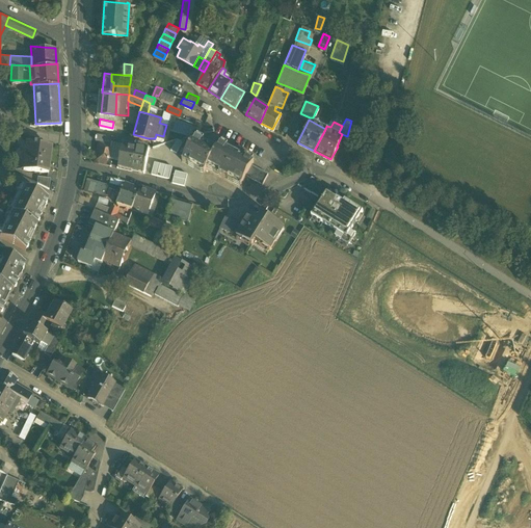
[(111,134),(96,131),(95,137),(98,138),(110,140),(110,138),(111,134)]
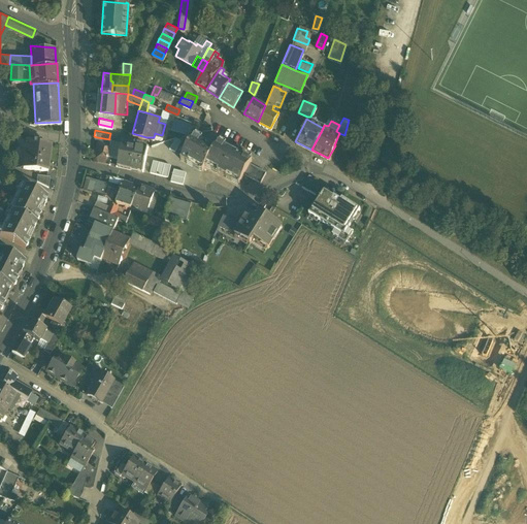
[(213,144),(193,133),(179,156),(187,160),(188,158),(202,166),(204,163),(205,161),(213,144)]
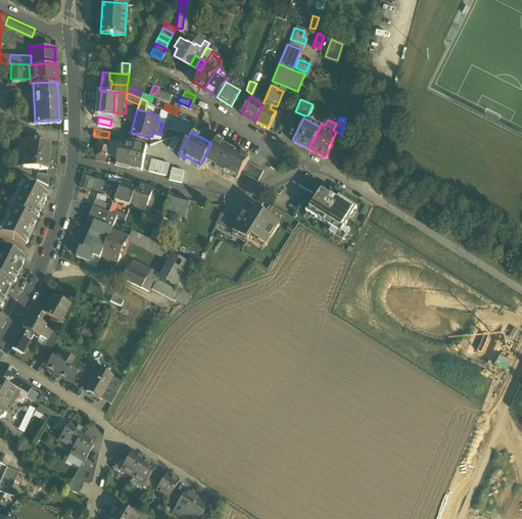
[(167,145),(172,148),(178,137),(173,134),(167,145)]
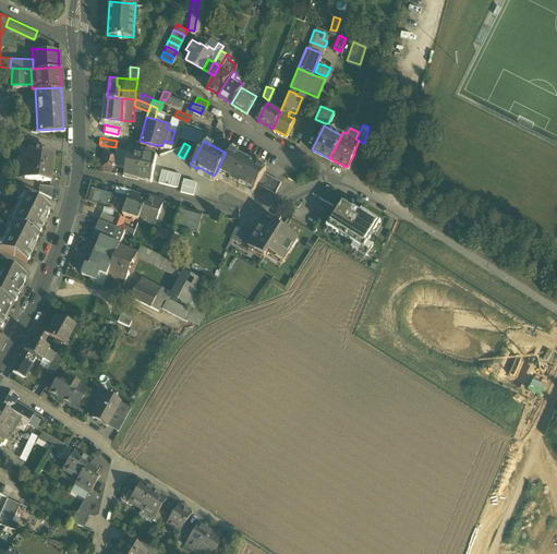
[(116,147),(103,145),(98,167),(110,169),(112,163),(116,147)]
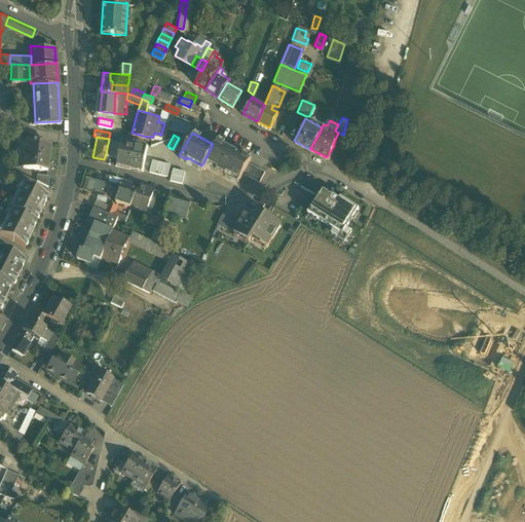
[(46,168),(49,143),(34,141),(34,140),(25,138),(22,164),(46,168)]
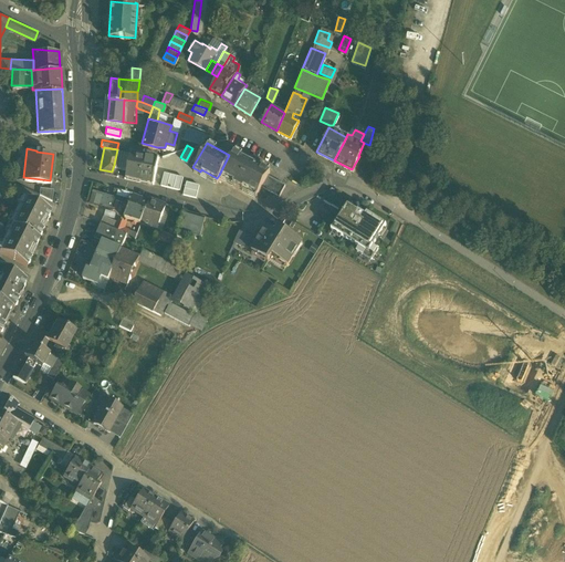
[(129,149),(129,151),(125,175),(139,178),(144,152),(129,149)]
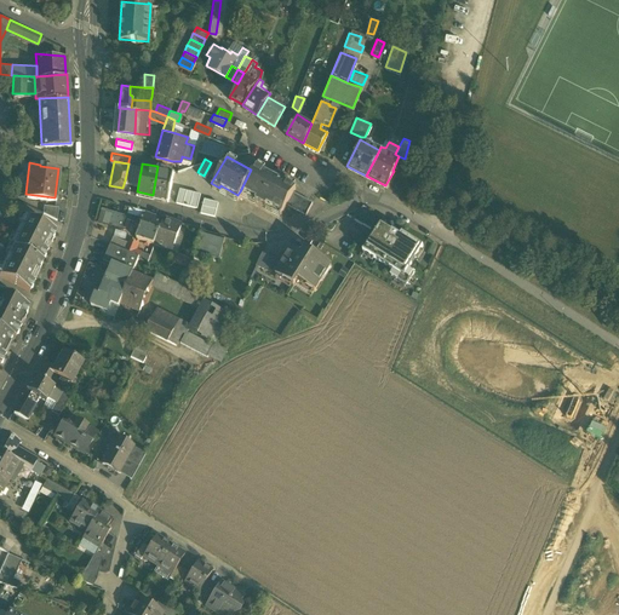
[(294,185),(254,164),(251,170),(241,189),(256,196),(254,199),(265,205),(265,202),(281,211),(285,202),(292,189),(294,185)]
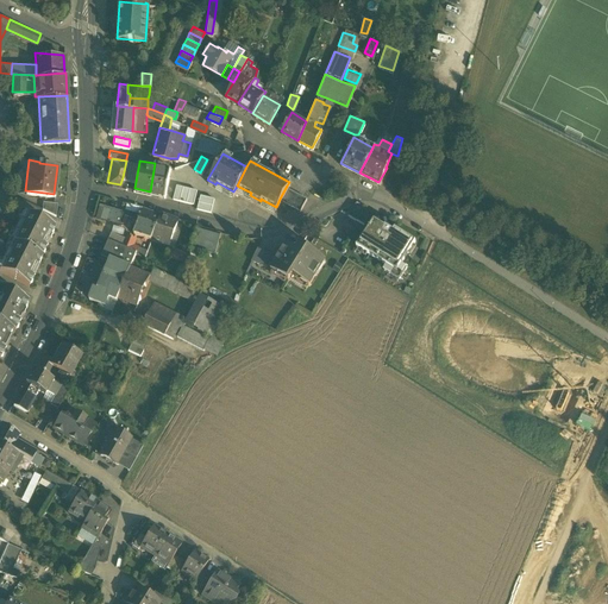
[(168,167),(155,163),(150,192),(163,195),(163,194),(169,167),(168,167)]
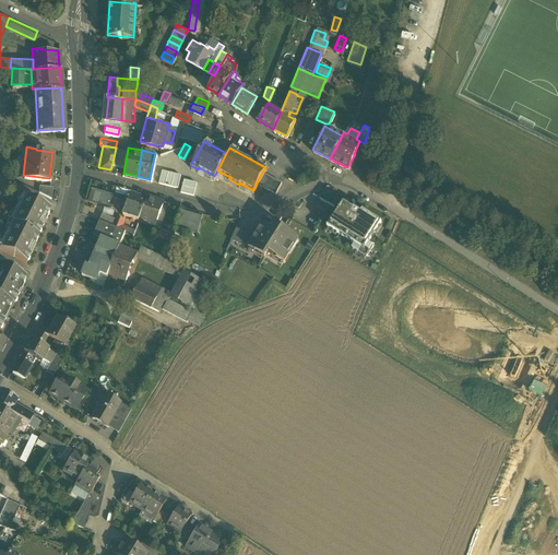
[(167,169),(161,167),(157,180),(164,182),(167,169)]
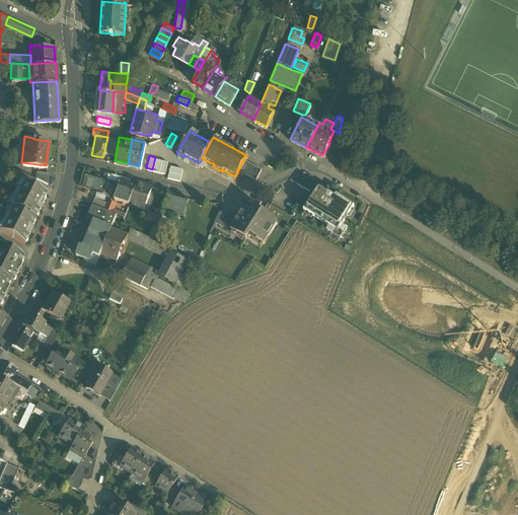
[(161,158),(155,157),(152,169),(158,170),(161,158)]
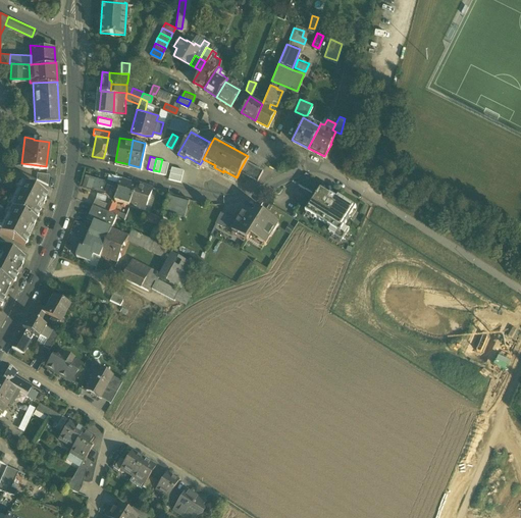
[(167,161),(162,159),(159,171),(165,172),(167,161)]
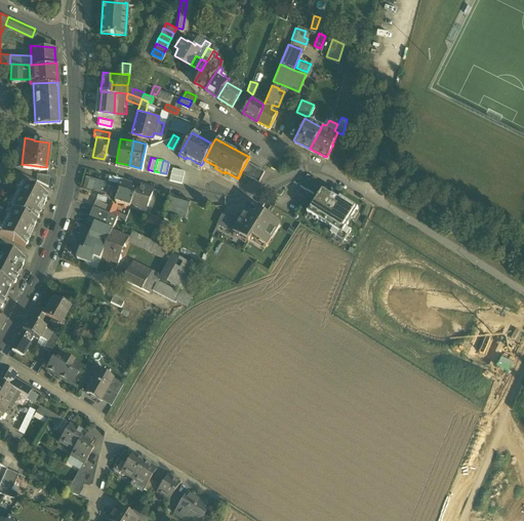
[(264,169),(247,160),(241,171),(257,181),(264,169)]
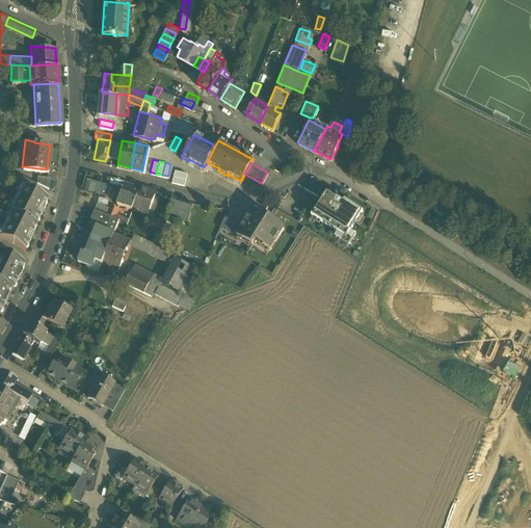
[(184,177),(186,172),(175,168),(173,175),(184,177)]
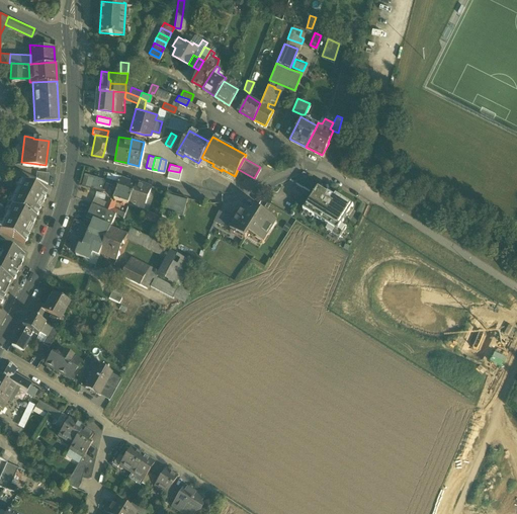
[(49,172),(36,170),(34,175),(47,181),(49,172)]
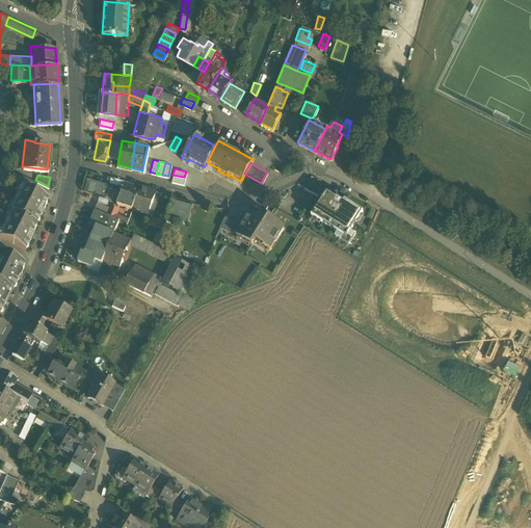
[(183,183),(184,177),(173,175),(171,180),(183,183)]
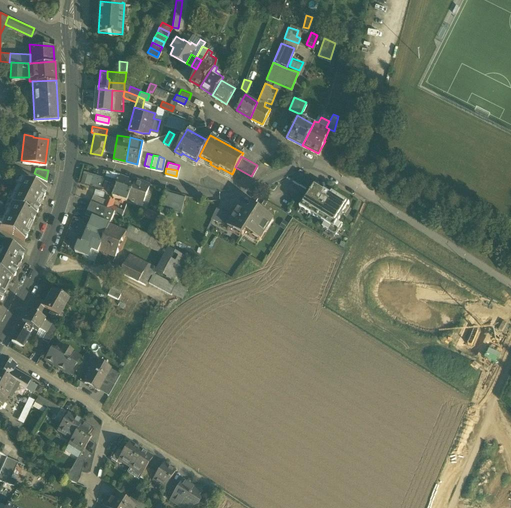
[(94,173),(89,171),(88,174),(83,172),(80,180),(91,183),(94,173)]
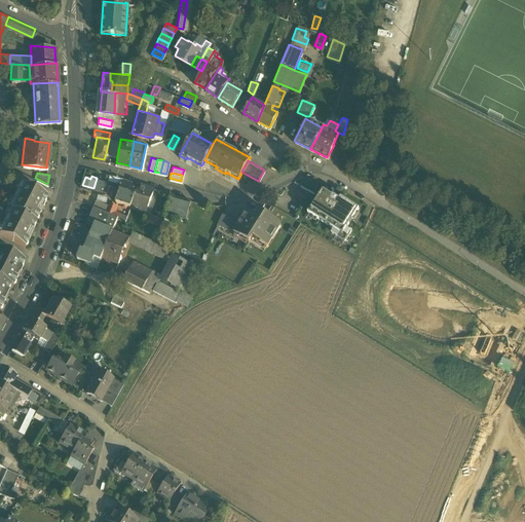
[(139,182),(122,177),(120,183),(119,187),(135,192),(138,183),(139,183),(139,182)]
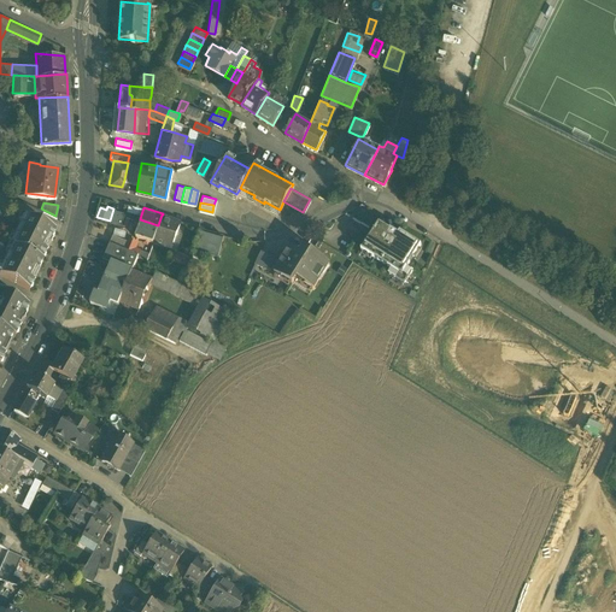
[(125,211),(113,209),(110,221),(122,224),(125,215),(125,212),(125,211)]
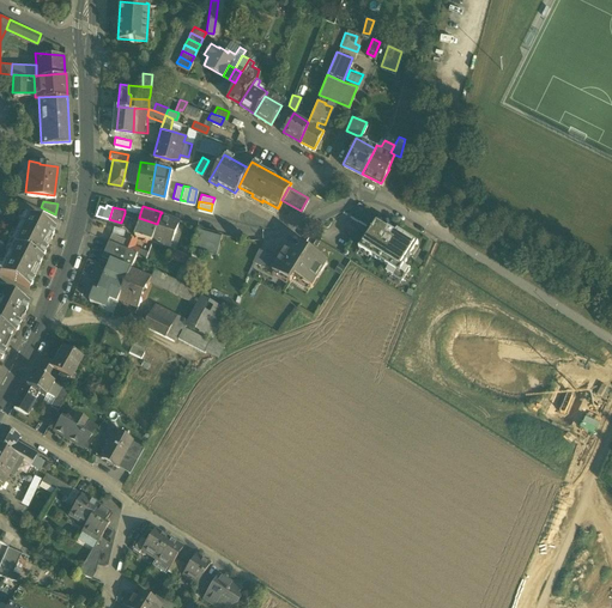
[(140,213),(125,207),(125,210),(125,211),(125,213),(139,218),(140,213)]
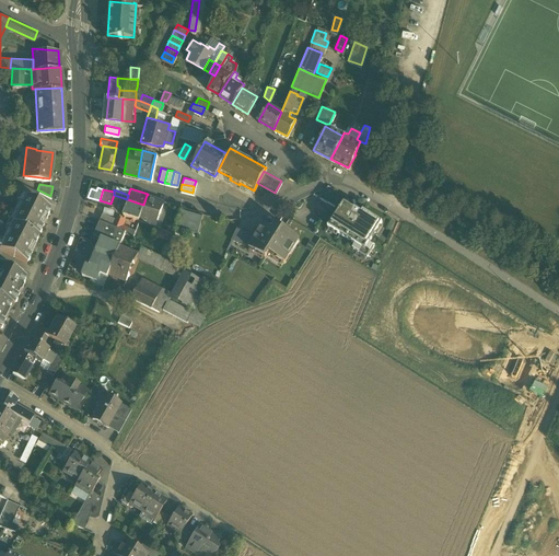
[(49,207),(24,194),(20,201),(18,200),(12,211),(14,212),(10,221),(12,222),(12,221),(36,233),(37,233),(43,221),(44,221),(46,217),(45,213),(49,207)]
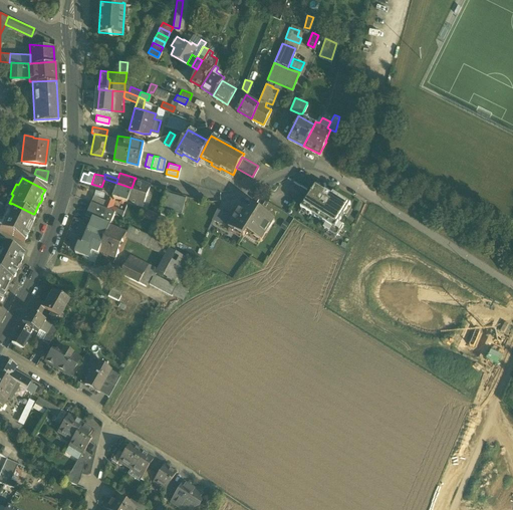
[(136,179),(135,179),(132,188),(126,200),(142,206),(150,184),(136,179)]
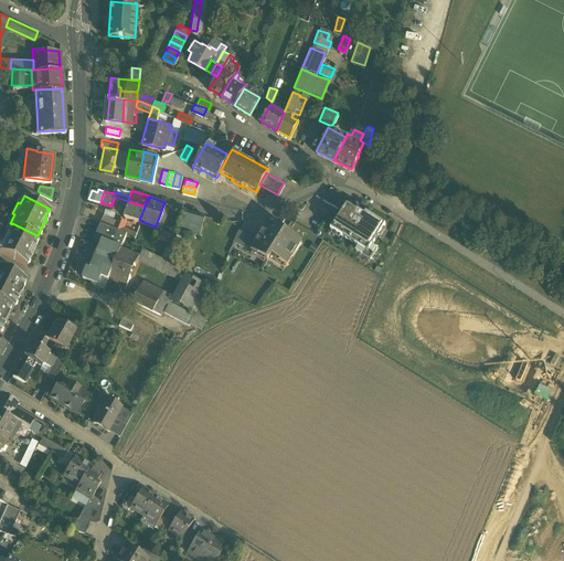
[(145,207),(128,201),(124,214),(139,220),(145,207)]
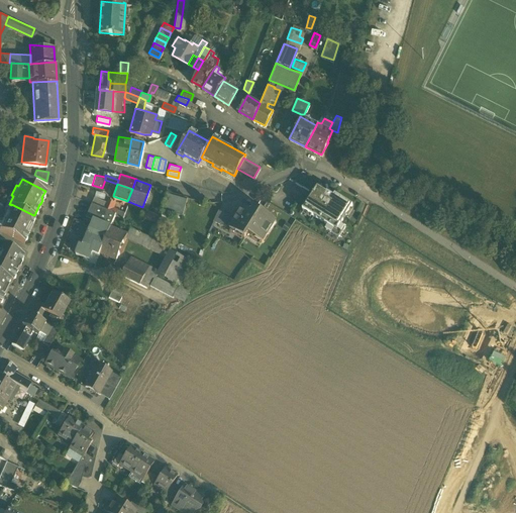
[(326,191),(315,184),(311,190),(307,198),(301,207),(314,214),(313,215),(323,221),(327,223),(324,226),(338,235),(344,224),(339,221),(345,213),(351,203),(339,195),(334,192),(332,195),(326,191)]
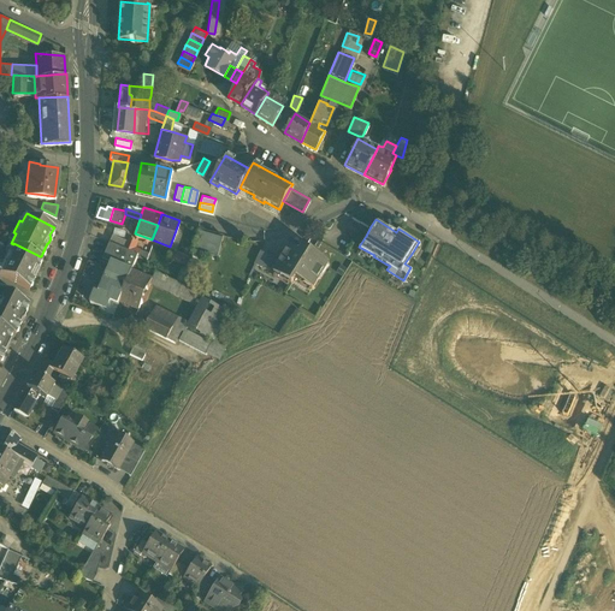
[(223,233),(199,226),(193,248),(191,251),(195,253),(196,249),(217,255),(223,233)]
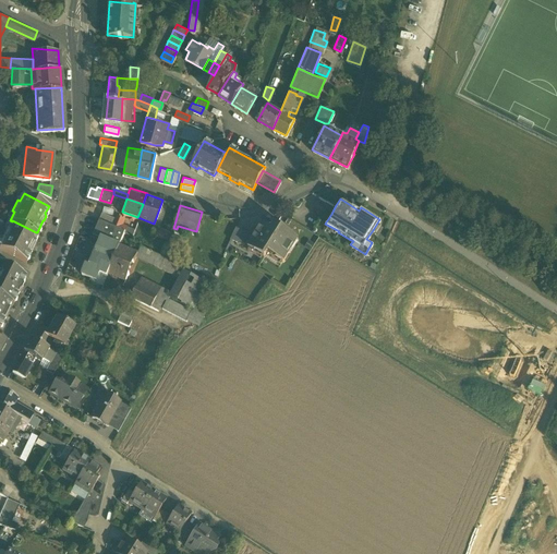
[(114,216),(101,211),(98,217),(111,223),(114,216)]
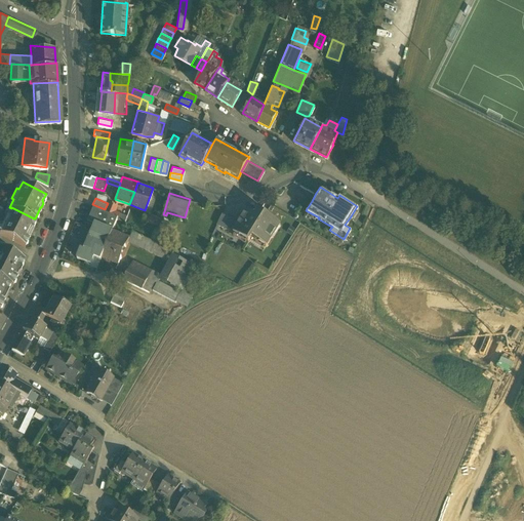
[(117,204),(109,201),(106,210),(113,213),(114,209),(117,204)]
